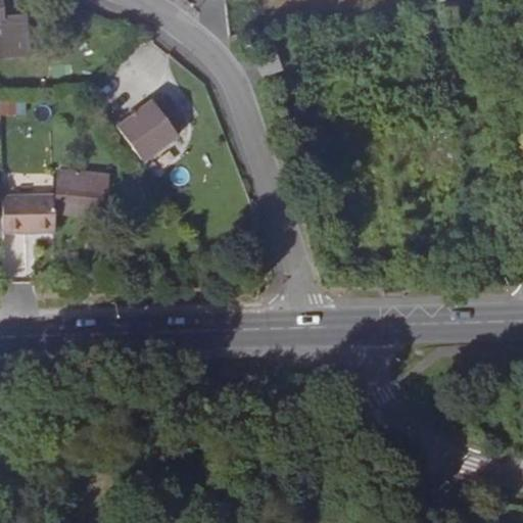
[(0,54),(31,52),(27,12),(5,14),(0,14),(0,54)]
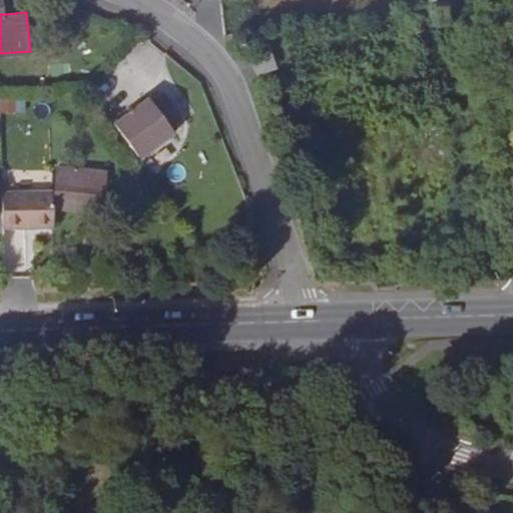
[(149,100),(114,125),(139,159),(174,135),(171,130),(183,121),(165,96),(153,104),(149,100)]
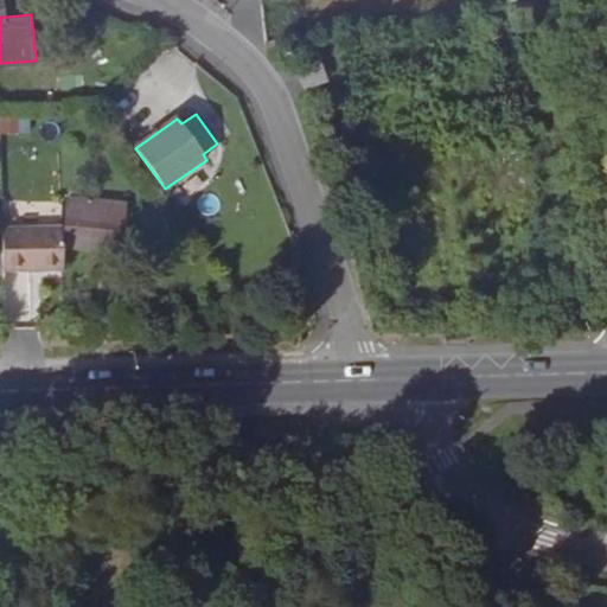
[(71,197),(68,235),(123,240),(128,202),(71,197)]
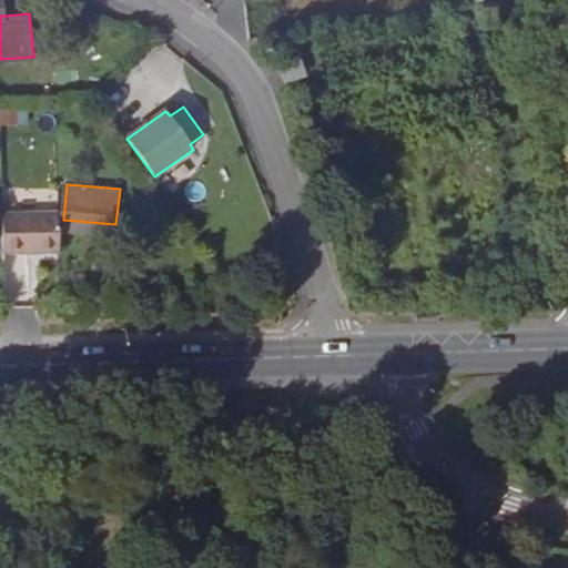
[(0,212),(1,251),(60,249),(59,211),(0,212)]
